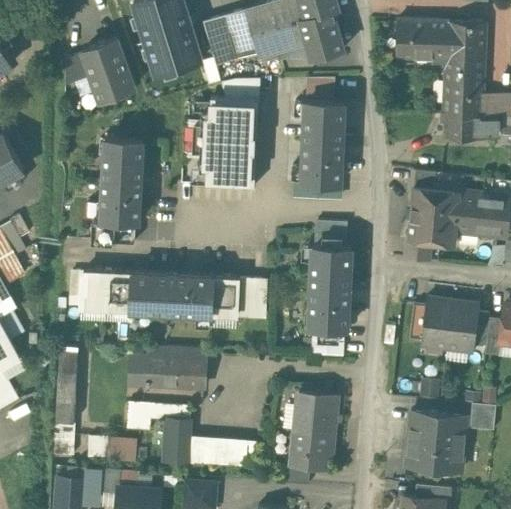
[(188,0),(135,0),(134,0),(158,75),(207,60),(188,0)]
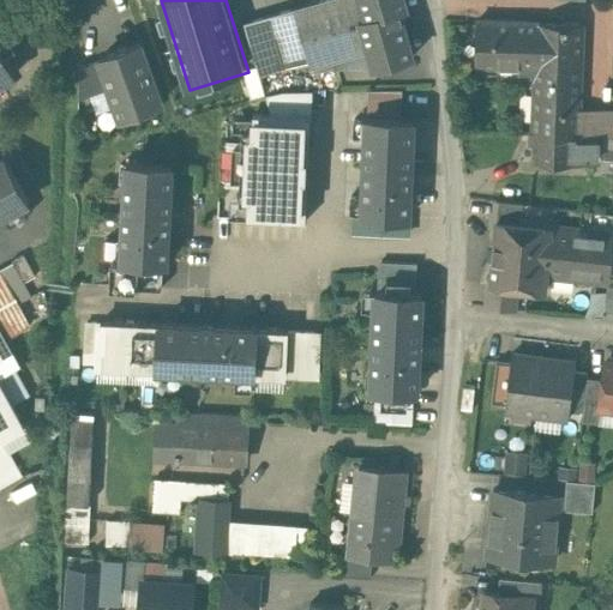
[(329,0),(293,11),(305,53),(310,70),(334,62),(366,54),(359,24),(365,22),(359,0),(329,0)]
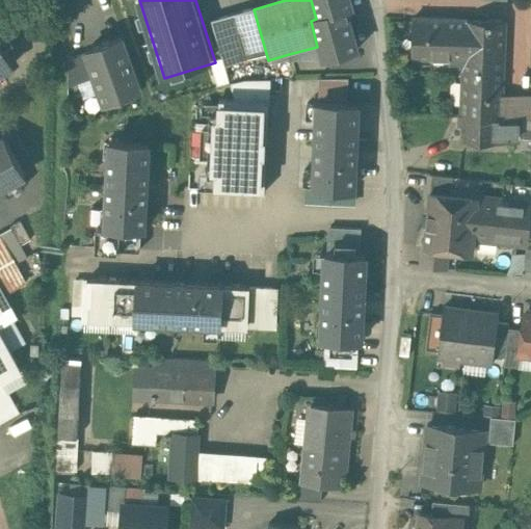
[(311,0),(316,19),(345,10),(351,9),(348,0),(311,0)]
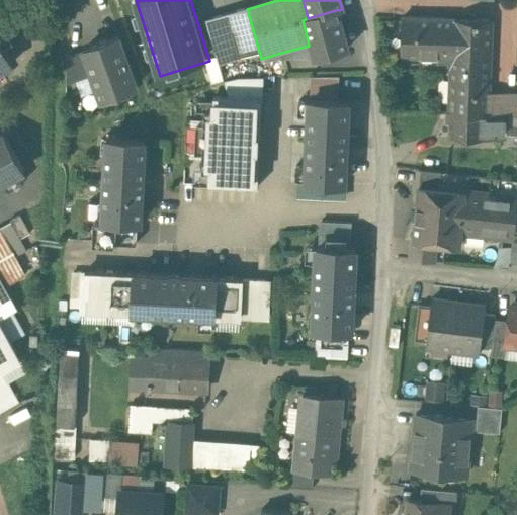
[(247,9),(228,14),(238,50),(239,50),(257,45),(247,9)]
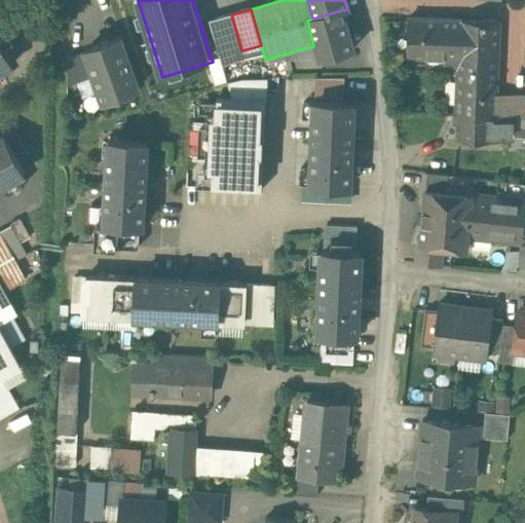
[(312,19),(307,21),(313,46),(319,61),(352,50),(341,10),(312,19)]
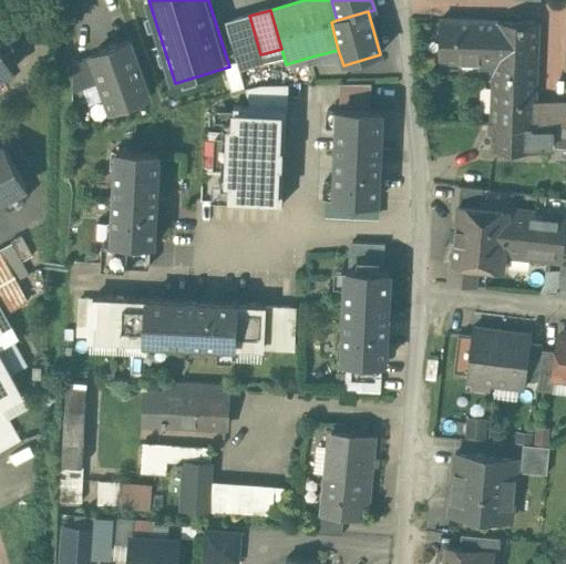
[(249,16),(225,23),(237,67),(264,59),(261,54),(260,54),(249,16)]
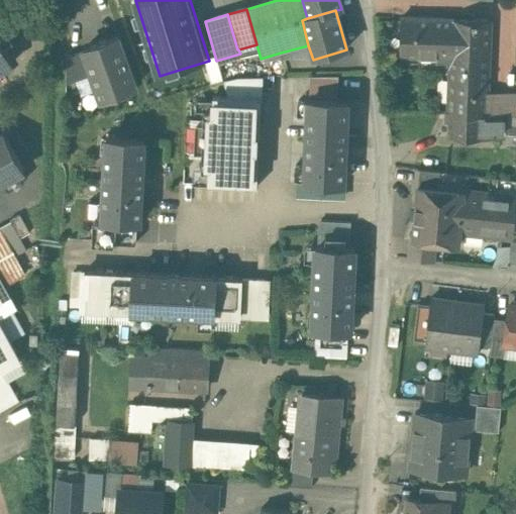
[(12,16),(0,22),(0,42),(3,48),(24,36),(12,16)]
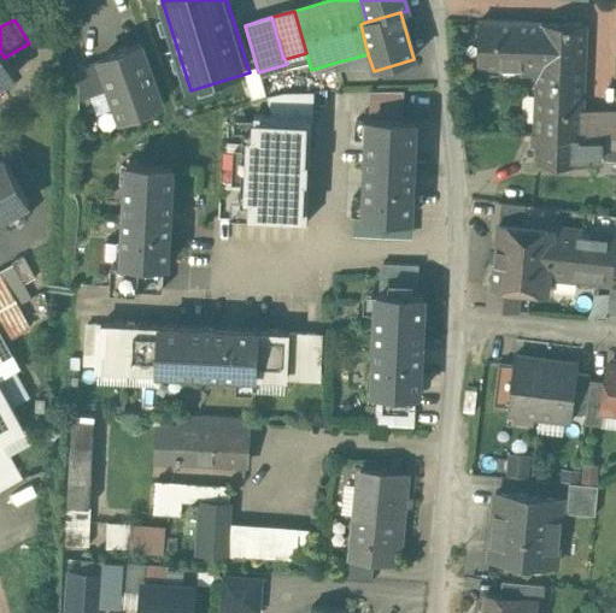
[(540,25),(477,24),(476,69),(518,70),(518,81),(532,81),(531,89),(538,89),(540,25)]
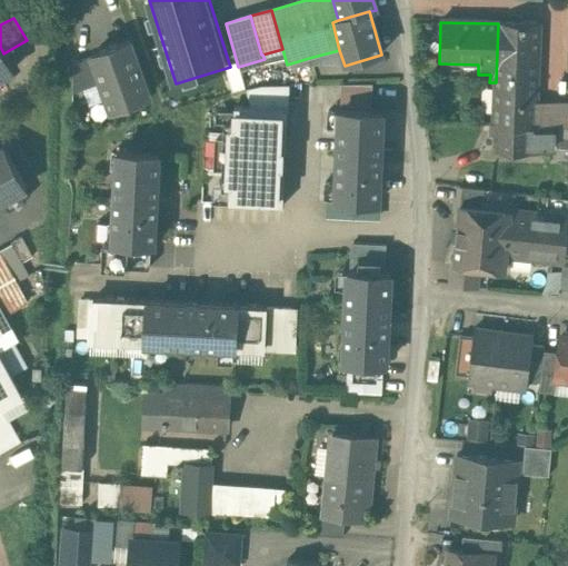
[(538,25),(498,23),(496,82),(495,126),(532,127),(534,105),(535,105),(535,103),(538,25)]
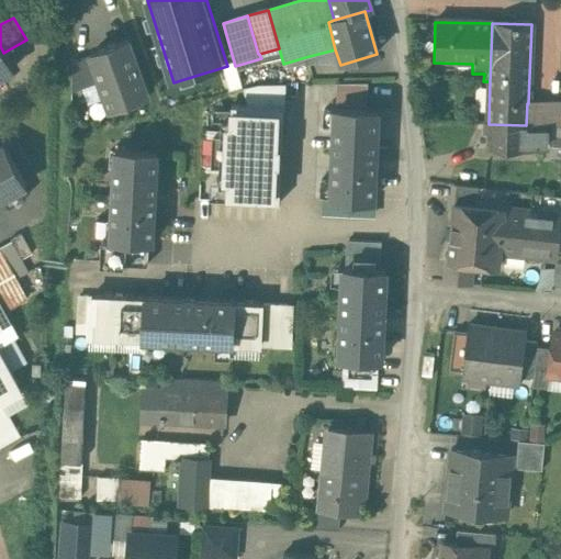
[(127,42),(90,55),(100,82),(109,109),(146,96),(127,42)]
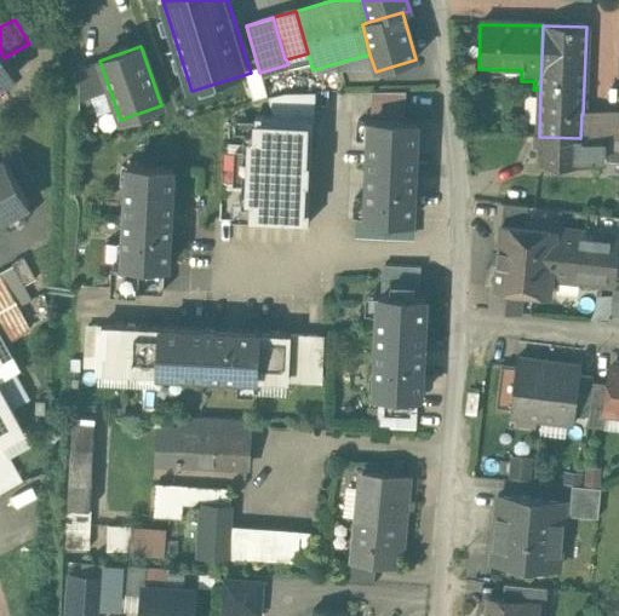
[(0,84),(15,76),(4,58),(0,51),(0,84)]
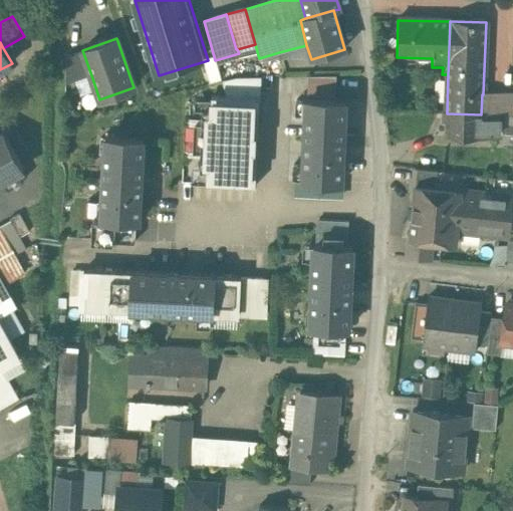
[(306,45),(279,52),(280,58),(311,59),(306,45)]
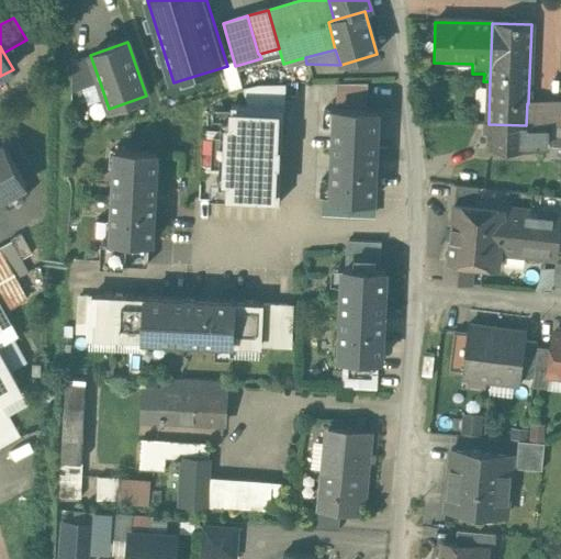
[(91,57),(71,64),(70,92),(100,82),(91,57)]
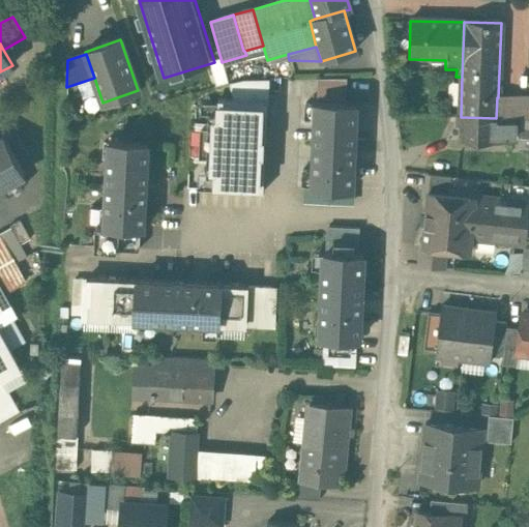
[(346,80),(318,80),(317,105),(345,106),(346,80)]
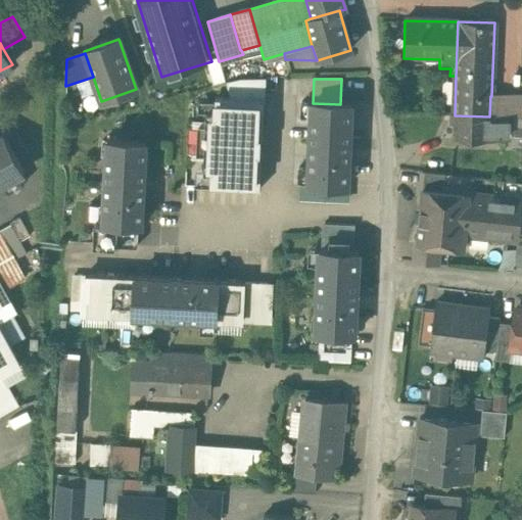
[(521,96),(491,95),(491,96),(490,96),(489,116),(510,117),(521,117),(521,96)]
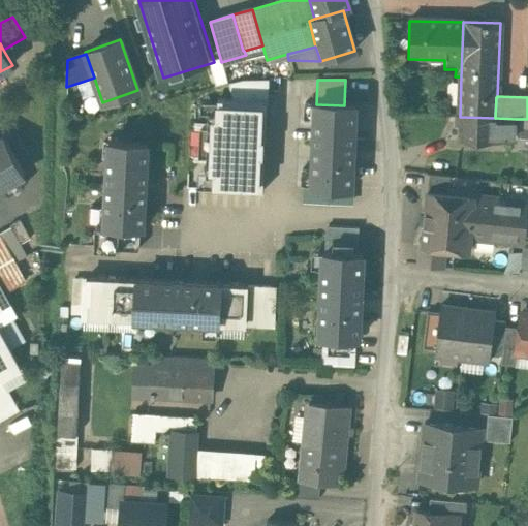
[(211,190),(261,191),(265,102),(215,100),(215,118),(207,118),(205,172),(213,172),(211,190)]
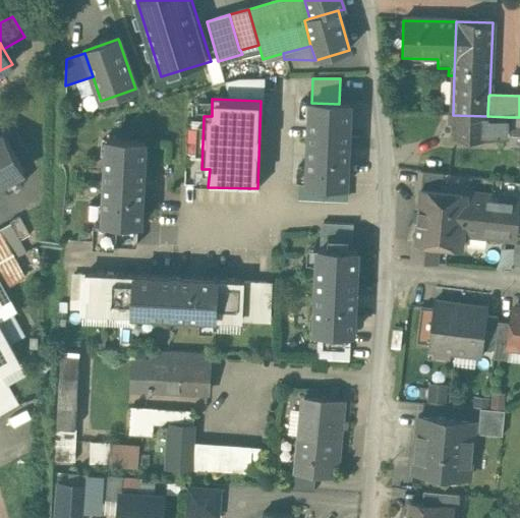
[(311,103),(310,103),(310,104),(311,104),(307,183),(306,183),(306,184),(346,186),(346,185),(345,185),(348,106),(349,106),(349,105),(339,104),(311,103)]
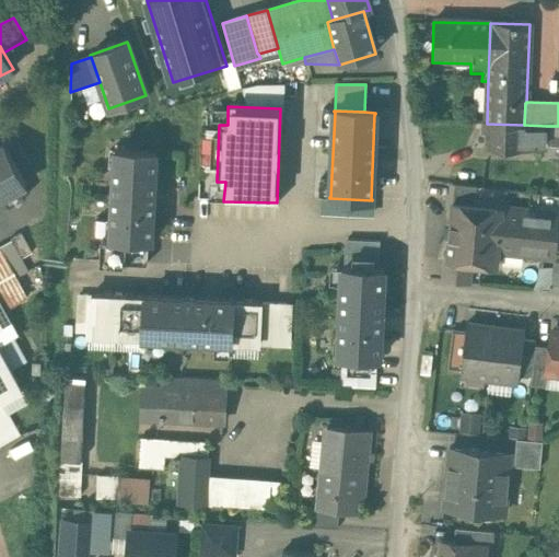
[(487,124),(482,124),(481,136),(486,136),(485,150),(545,152),(546,146),(546,126),(487,124)]
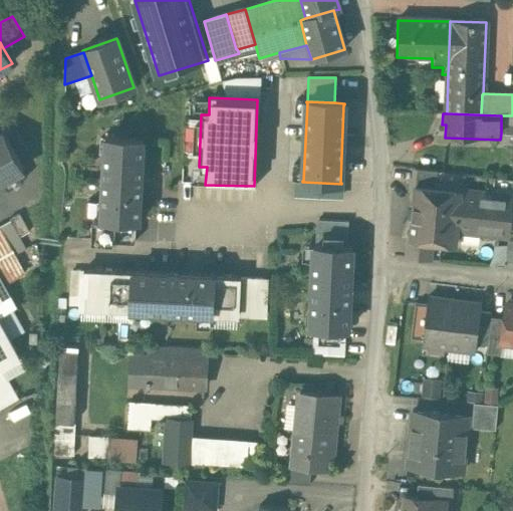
[(512,116),(501,115),(501,134),(512,134),(512,116)]
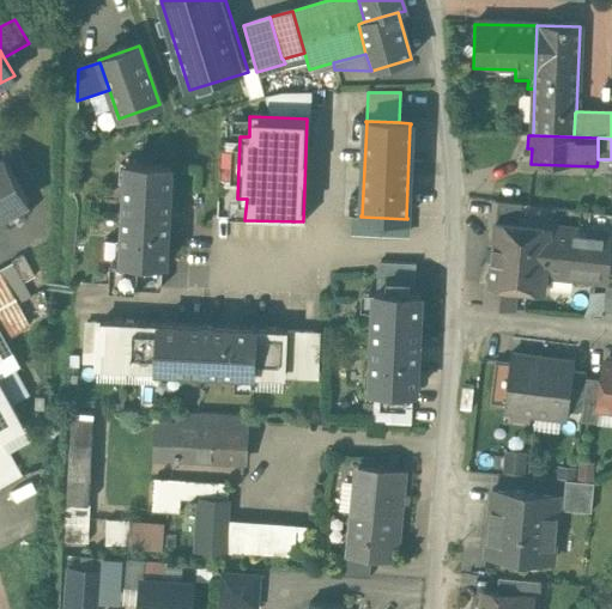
[(18,156),(6,162),(19,186),(31,180),(18,156)]
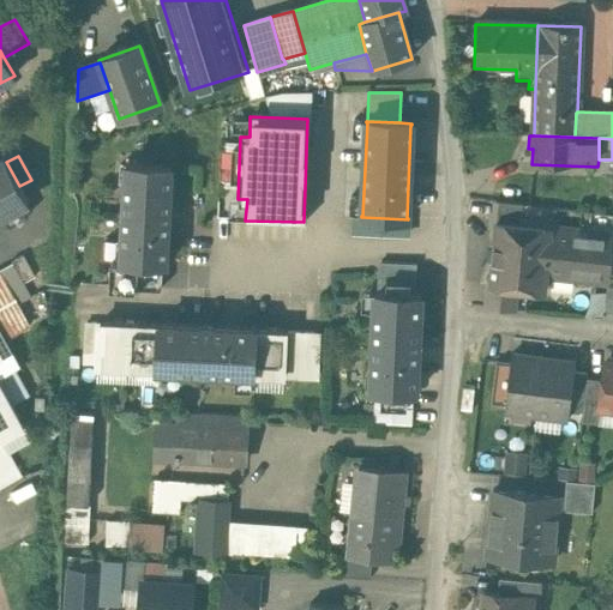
[(4,159),(0,162),(0,217),(28,203),(19,186),(6,162),(4,159)]
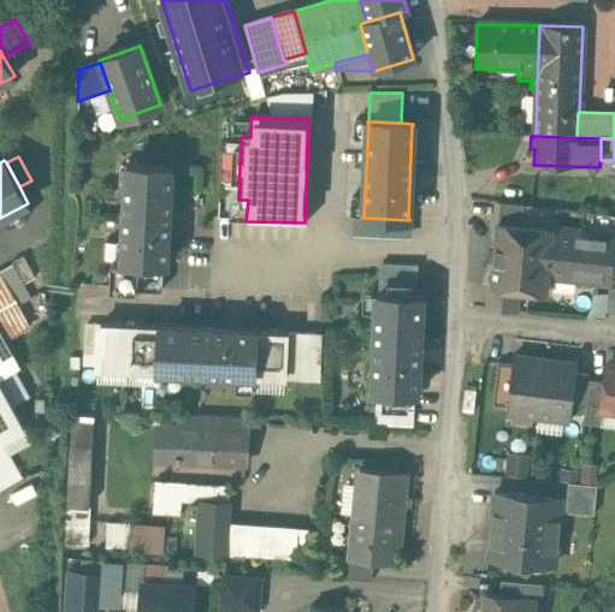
[(171,170),(125,167),(125,168),(126,168),(122,262),(122,263),(161,266),(166,266),(166,265),(165,265),(170,171),(171,171),(171,170)]
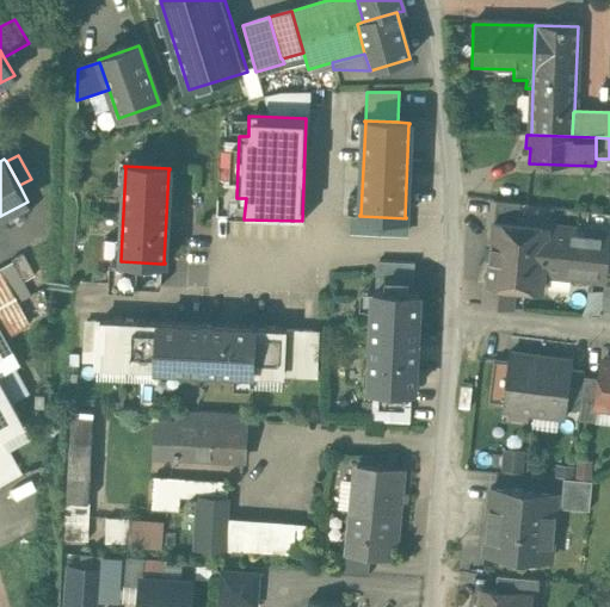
[(525,206),(495,203),(493,216),(524,220),(525,206)]
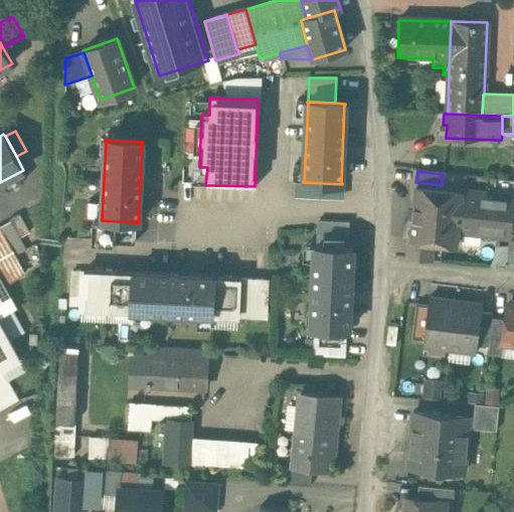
[(460,192),(416,187),(416,186),(415,186),(412,214),(458,219),(460,192)]
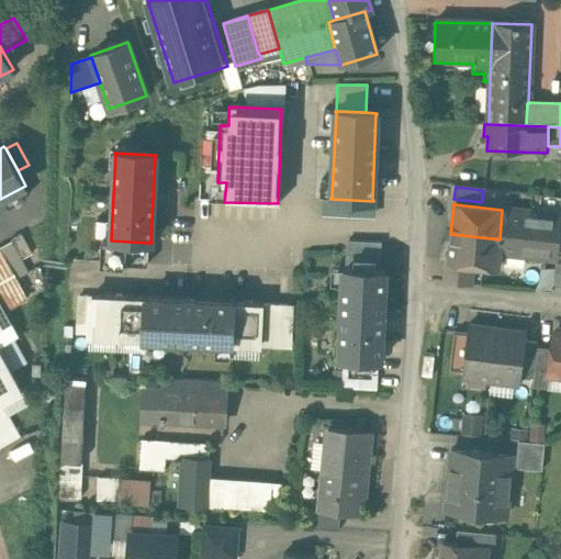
[(560,216),(502,210),(500,239),(558,246),(560,216)]
